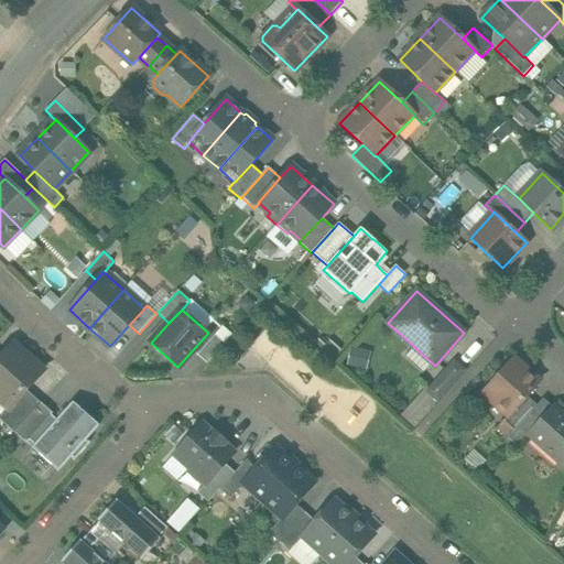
[(215,335),(197,355),(207,364),(225,344),(215,335)]
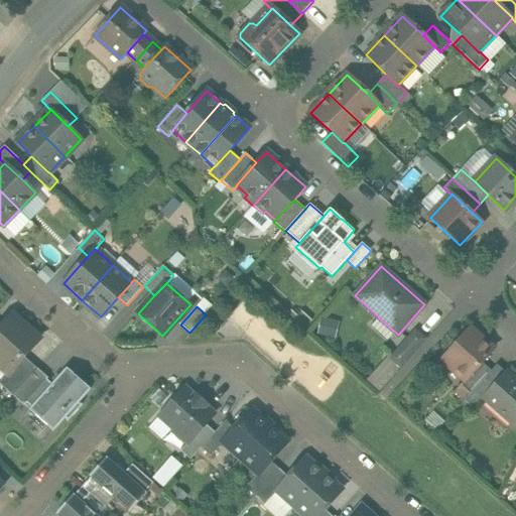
[(13,314),(0,329),(0,364),(8,372),(9,373),(24,357),(40,339),(13,314)]
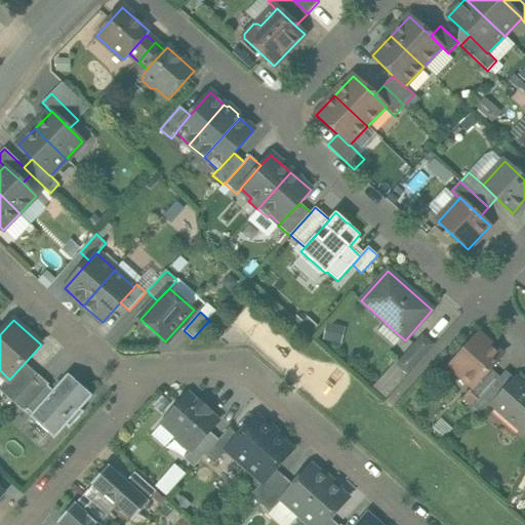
[(501,357),(477,334),(450,365),(474,387),(474,388),(490,369),(501,357)]
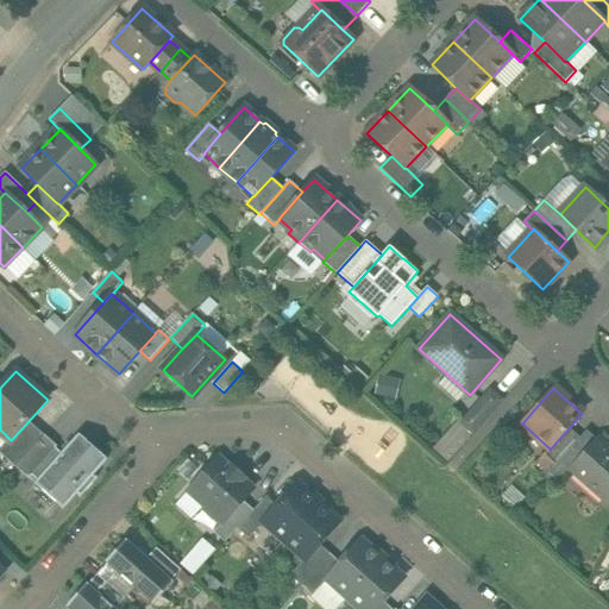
[(29,421),(11,440),(10,439),(0,450),(0,452),(16,466),(44,435),(29,421)]
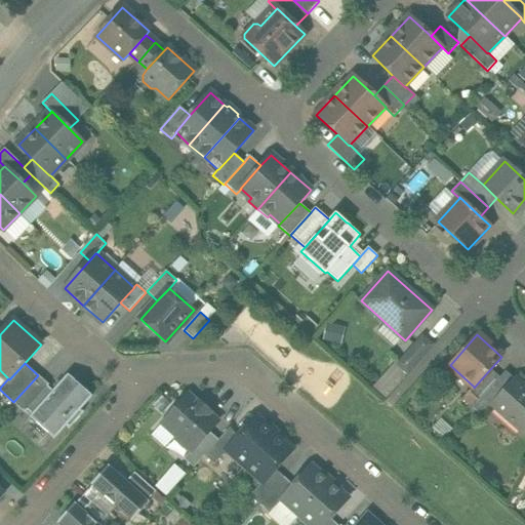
[(490,369),(474,388),(474,387),(469,393),(479,401),(492,386),(499,377),(490,369)]
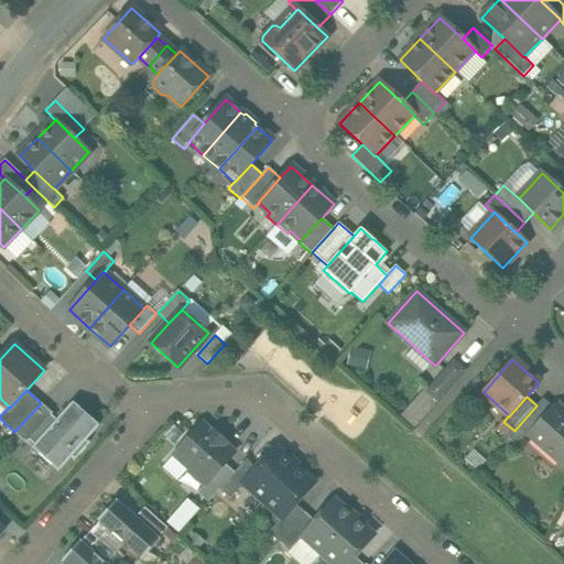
[(553,408),(543,399),(537,405),(529,414),(539,423),(553,408)]
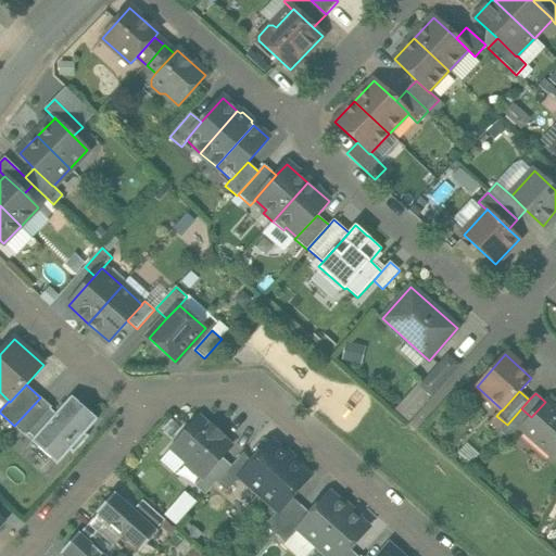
[(72,396),(55,415),(50,411),(28,434),(35,439),(32,442),(58,465),(70,451),(73,454),(89,437),(86,433),(98,419),(72,396)]
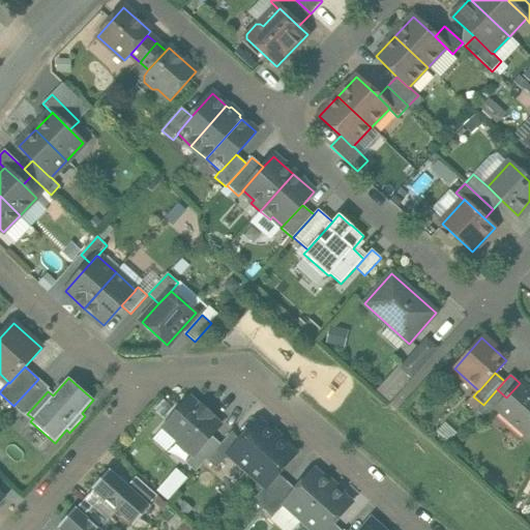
[(38,379),(13,406),(25,416),(27,414),(48,391),(50,388),(38,379)]
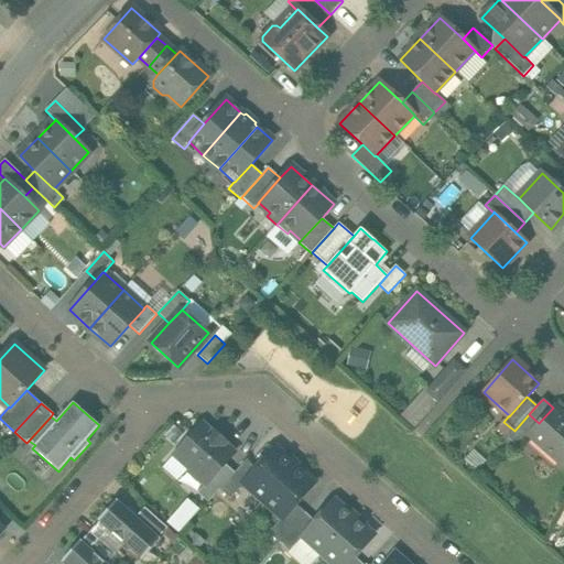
[(563,461),(563,416),(553,408),(539,423),(529,434),(529,435),(562,464),(563,461)]
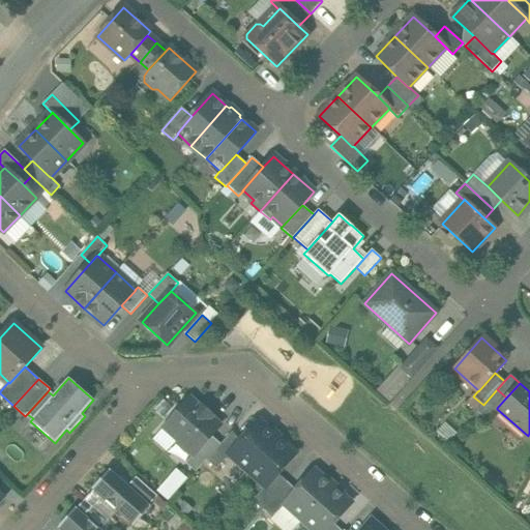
[(483,405),(476,412),(487,420),(497,409),(497,408),(506,398),(497,389),(483,405)]
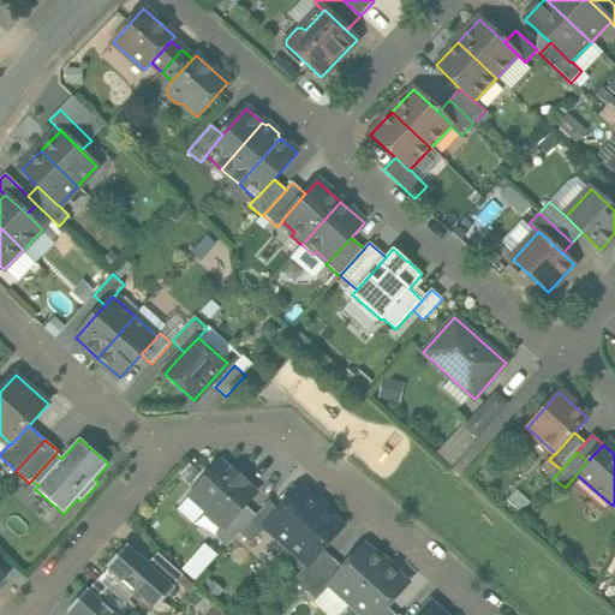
[(231,473),(219,464),(191,495),(208,509),(208,515),(216,524),(224,524),(226,526),(227,527),(245,506),(255,495),(244,485),(246,482),(233,471),(231,473)]
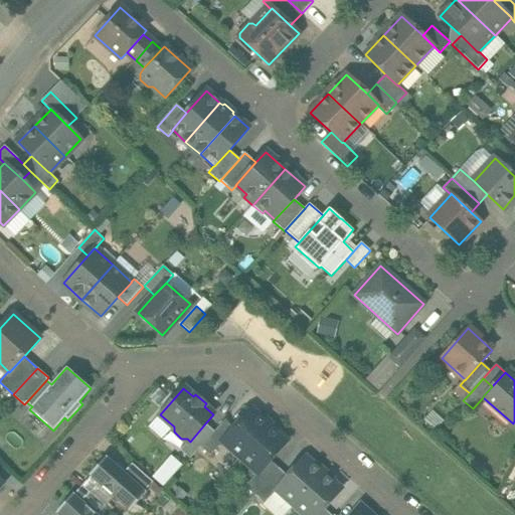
[(234,427),(222,442),(239,458),(270,424),(251,408),(234,427)]
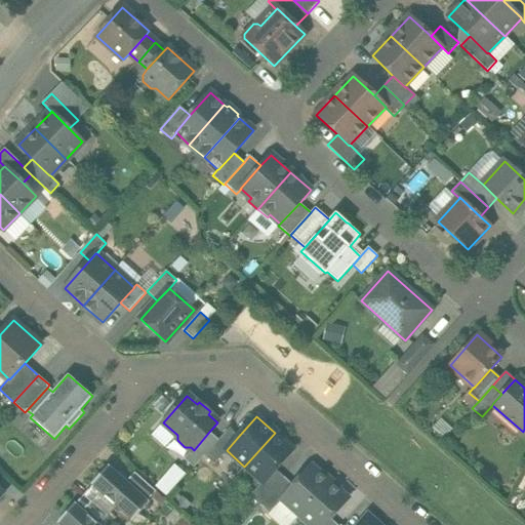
[(218,440),(205,455),(214,465),(227,450),(239,436),(230,428),(218,440)]
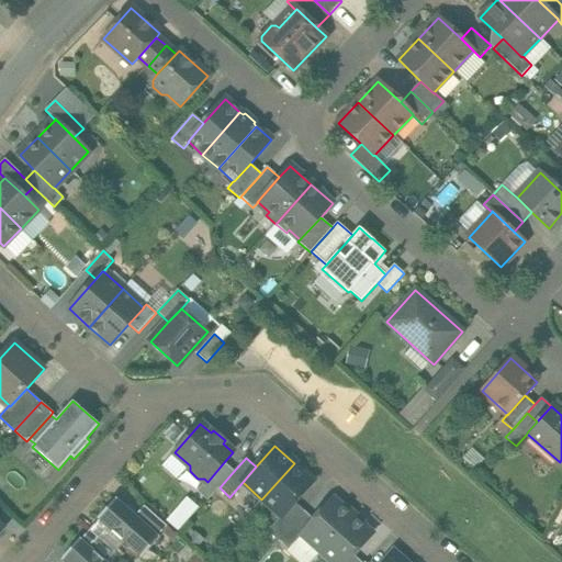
[(224,462),(208,482),(206,481),(198,491),(208,501),(220,487),(234,471),(224,462)]
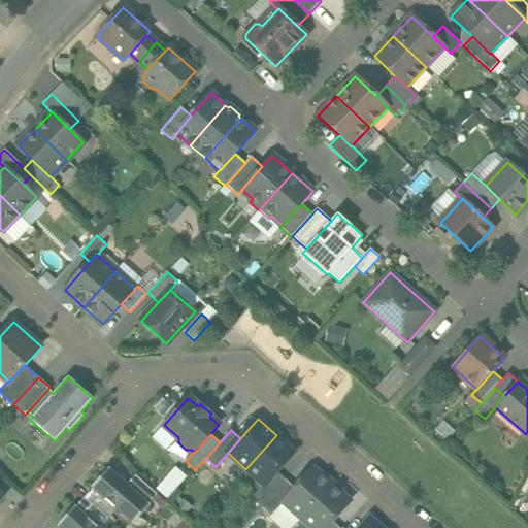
[(276,435),(245,469),(264,485),(264,486),(276,472),(295,452),(276,435)]
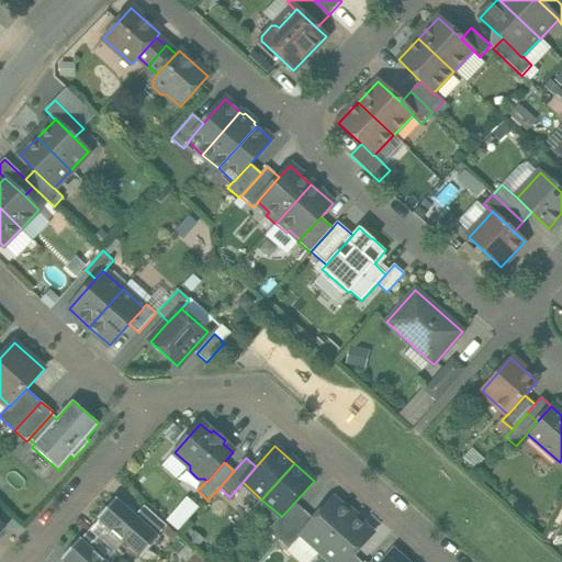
[(186,496),(168,520),(180,529),(198,505),(186,496)]
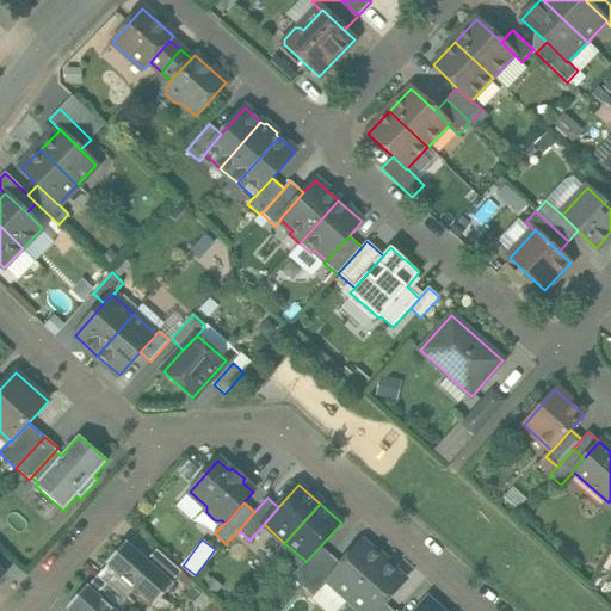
[(147,561),(127,543),(128,542),(127,542),(105,565),(106,566),(107,565),(153,605),(152,605),(153,606),(174,584),(172,582),(147,561)]
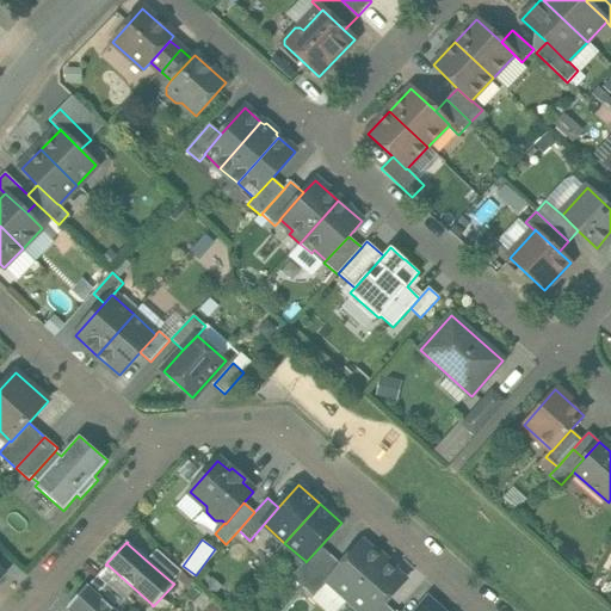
[(341,566),(327,581),(328,582),(349,600),(383,561),(363,542),(341,566)]
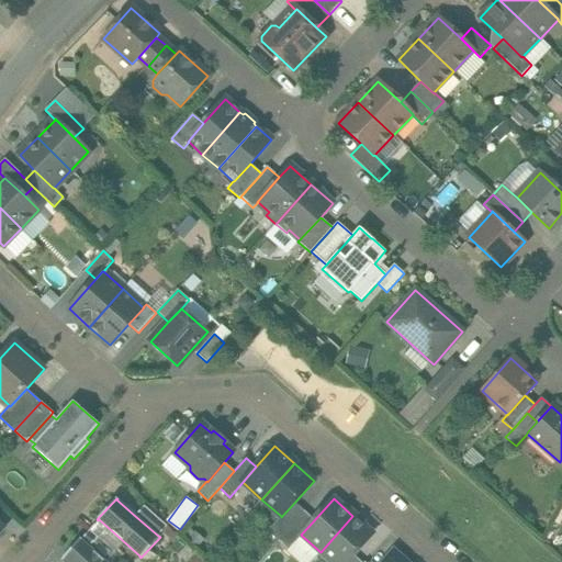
[(281,516),(268,531),(278,540),(304,512),(294,503),(281,517),(281,516)]
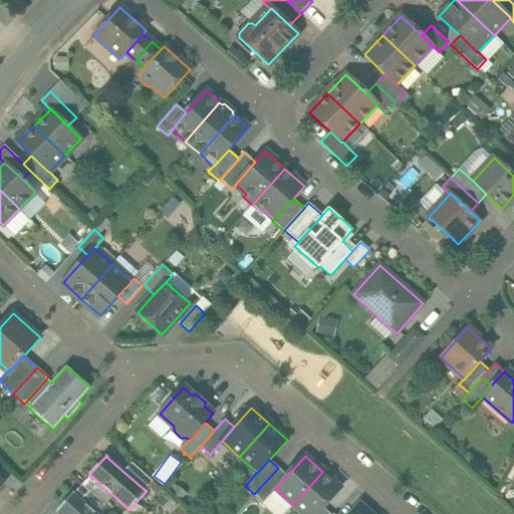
[(153,481),(132,463),(123,472),(145,490),(153,481)]
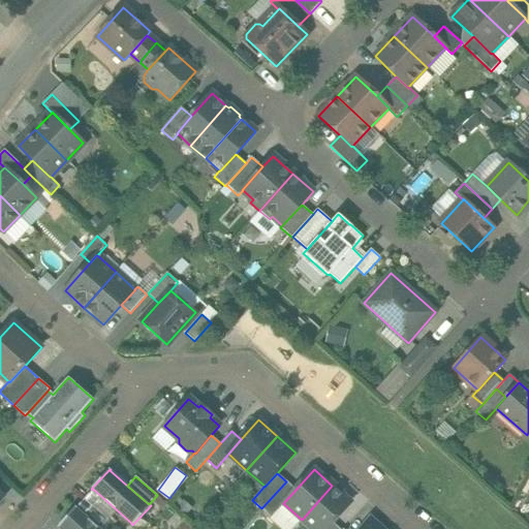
[(286,481),(261,508),(272,518),(284,504),(283,503),(296,490),(286,481)]
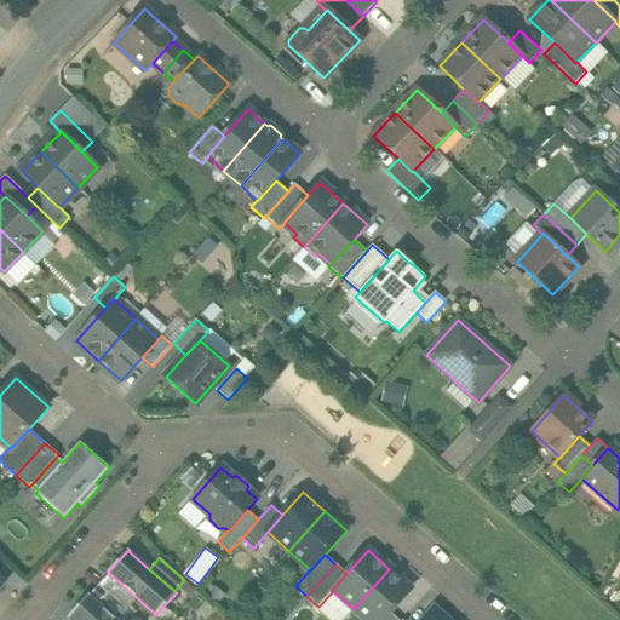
[(389,569),(354,609),(366,619),(383,619),(390,612),(411,589),(389,569)]
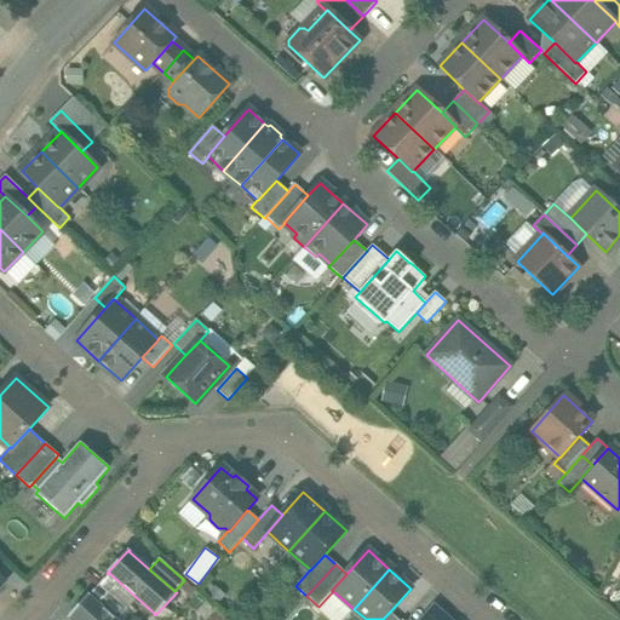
[(116,619),(98,603),(108,592),(99,585),(90,595),(89,593),(68,618),(69,619),(69,618),(72,619),(116,619)]
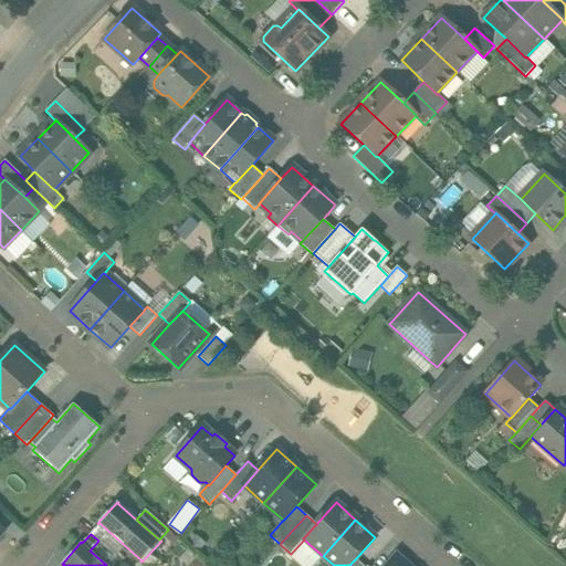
[(387,565),(407,565),(397,556),(387,565)]
